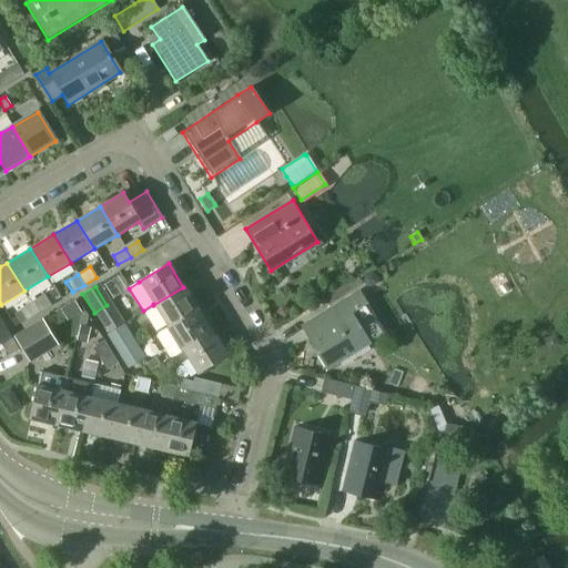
[(153,305),(168,328),(198,310),(183,287),(153,305)]
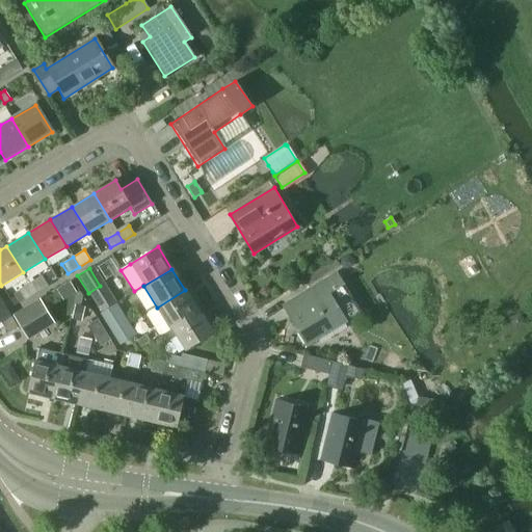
[(282,307),(306,345),(360,312),(336,272),(282,307)]
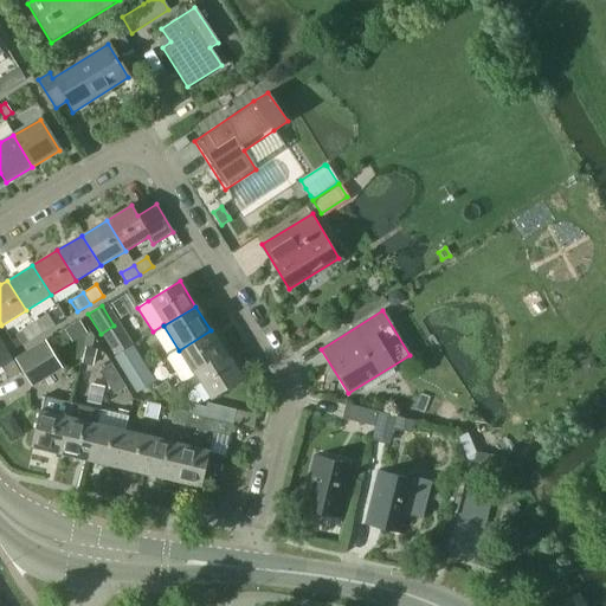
[(47,315),(33,323),(40,334),(53,326),(47,315)]
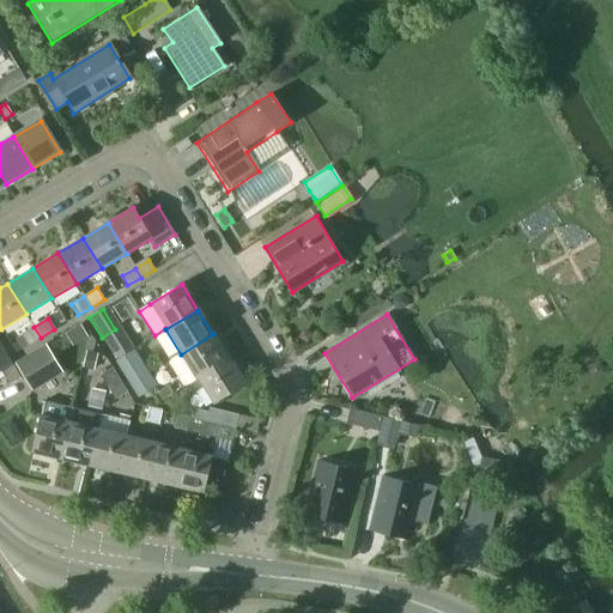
[(83,325),(67,335),(76,347),(91,338),(83,325)]
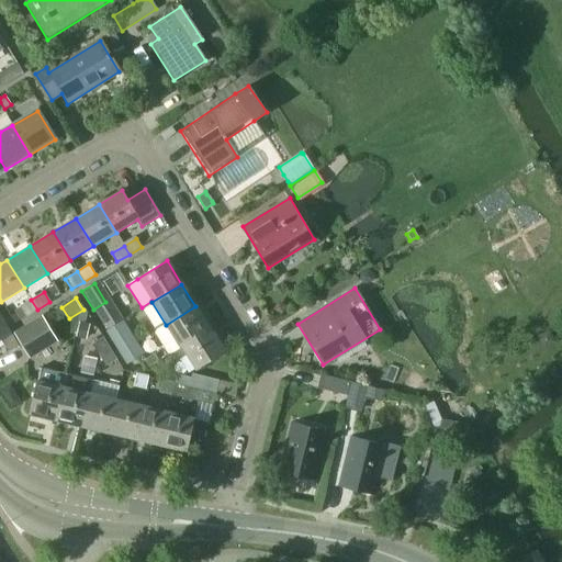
[(37,310),(31,300),(20,306),(26,316),(37,310)]
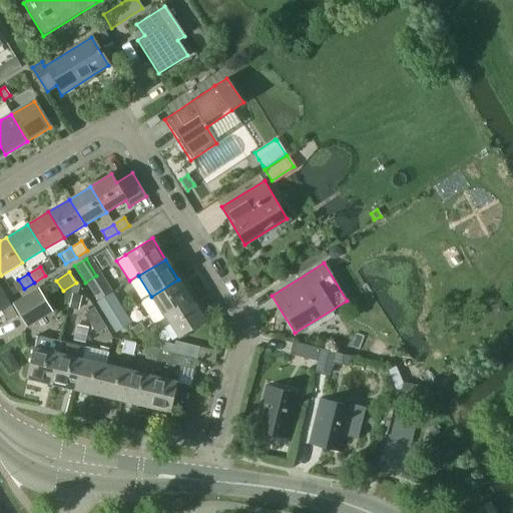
[(151,297),(141,303),(154,324),(158,321),(164,317),(191,301),(178,280),(151,297)]
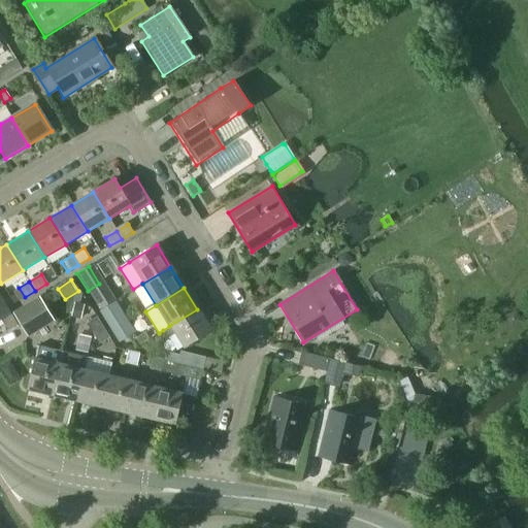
[(15,318),(27,337),(54,321),(39,296),(17,310),(12,312),(15,318)]
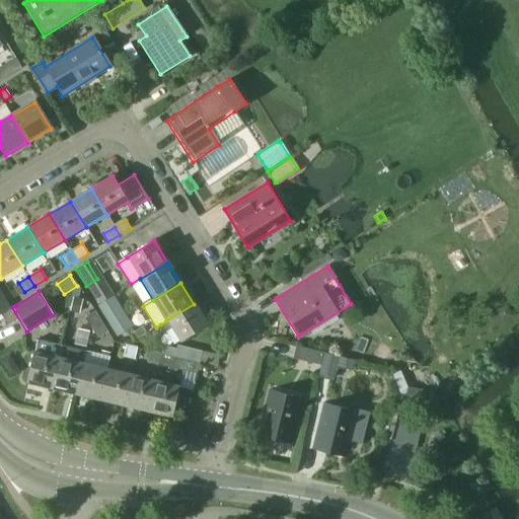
[(0,296),(0,314),(1,314),(8,310),(0,296)]
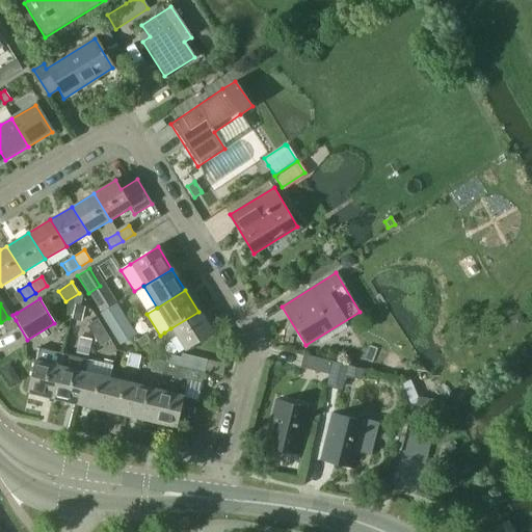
[(75,304),(72,319),(81,321),(84,307),(75,304)]
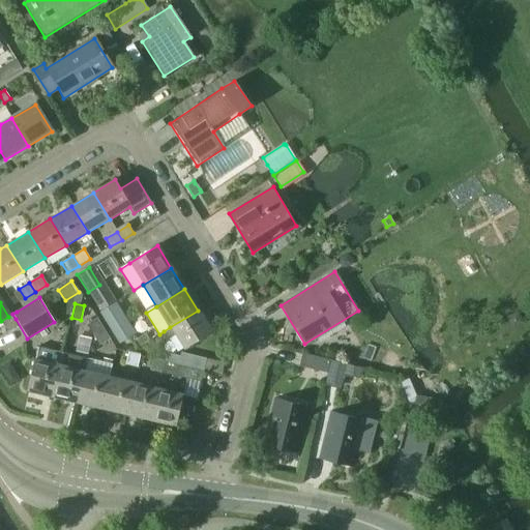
[(101,312),(99,313),(112,333),(122,327),(124,326),(111,305),(101,312)]
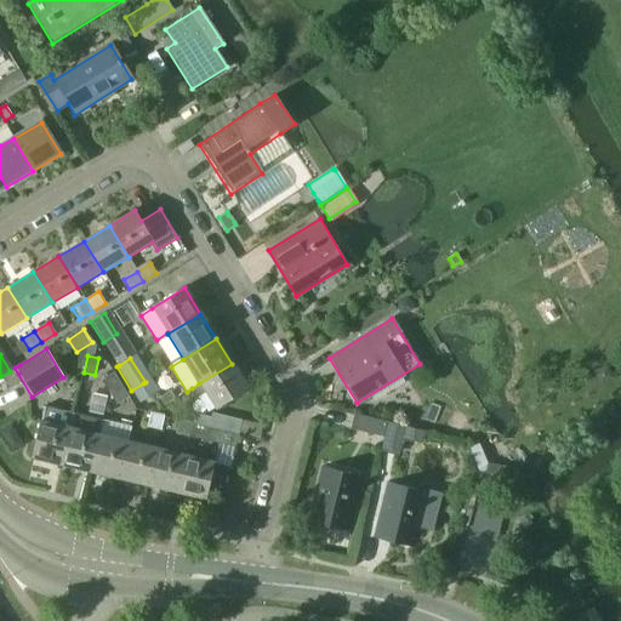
[(199,383),(192,388),(198,398),(205,394),(215,409),(248,389),(232,364),(199,383)]
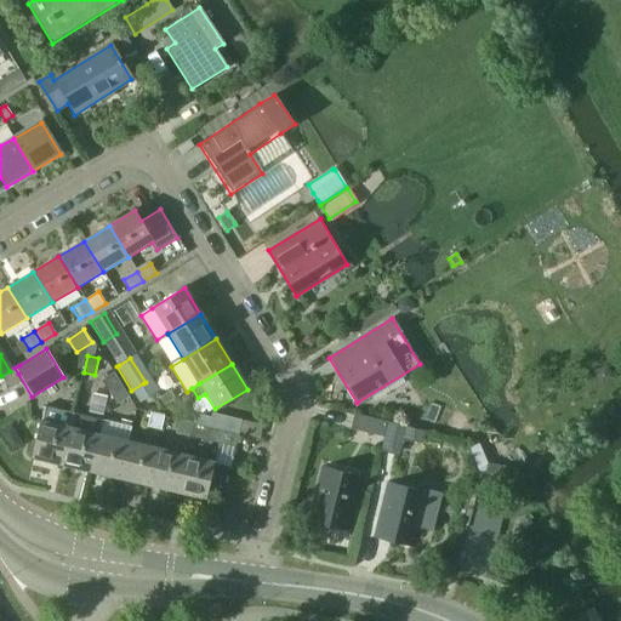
[(10,371),(1,376),(10,388),(18,382),(11,370),(10,371)]
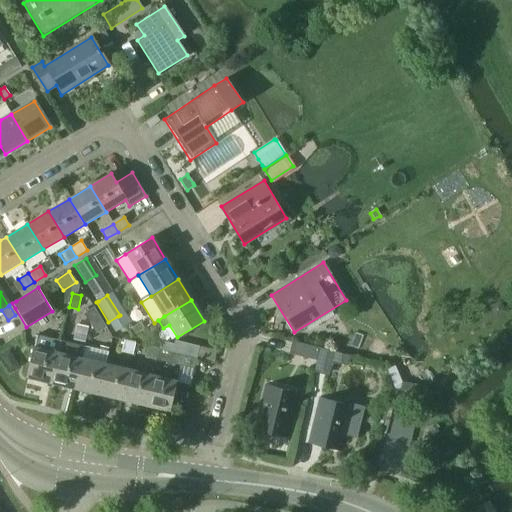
[(82,315),(89,325),(99,319),(93,309),(82,315)]
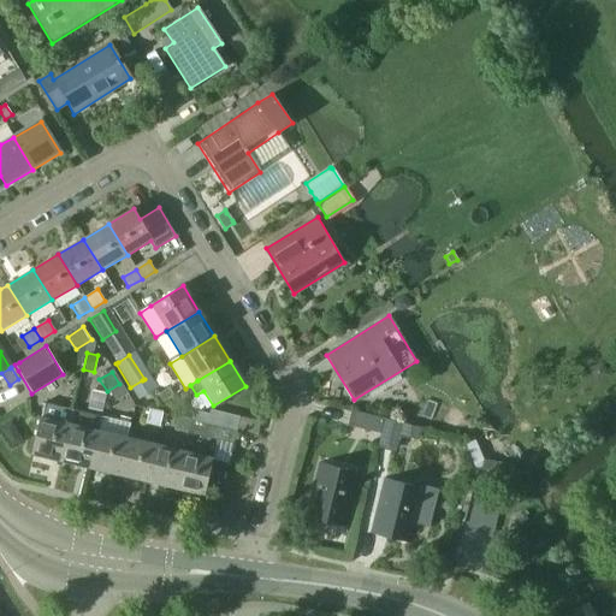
[(142,380),(130,388),(137,400),(149,392),(142,380)]
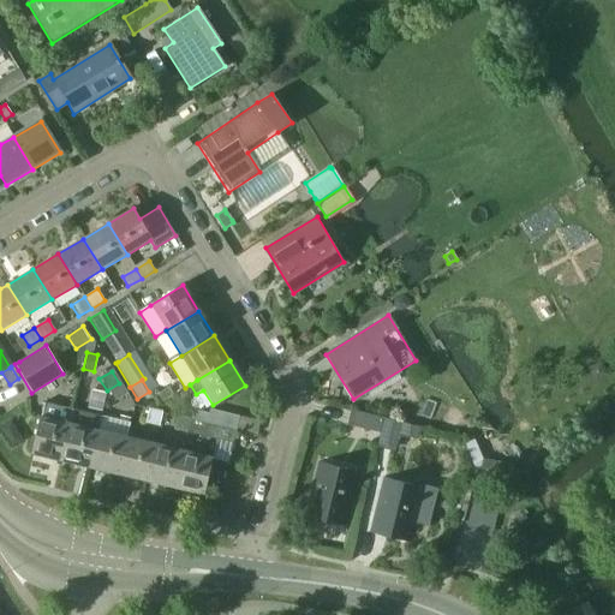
[(119,383),(107,390),(113,401),(126,394),(119,383)]
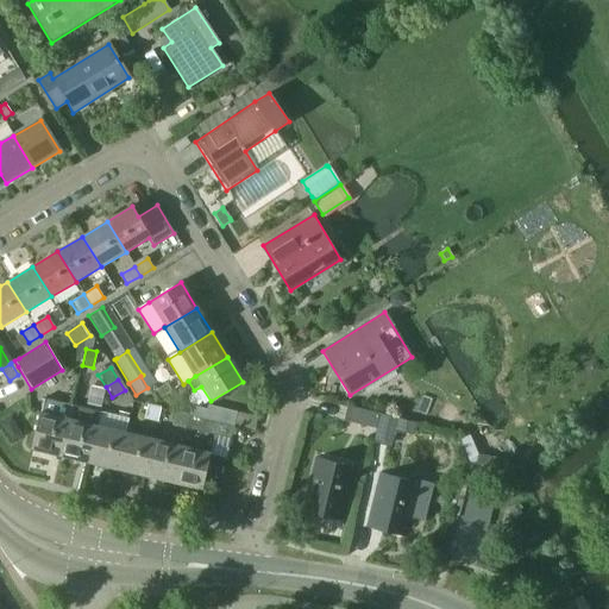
[(167,384),(155,391),(158,397),(170,390),(167,384)]
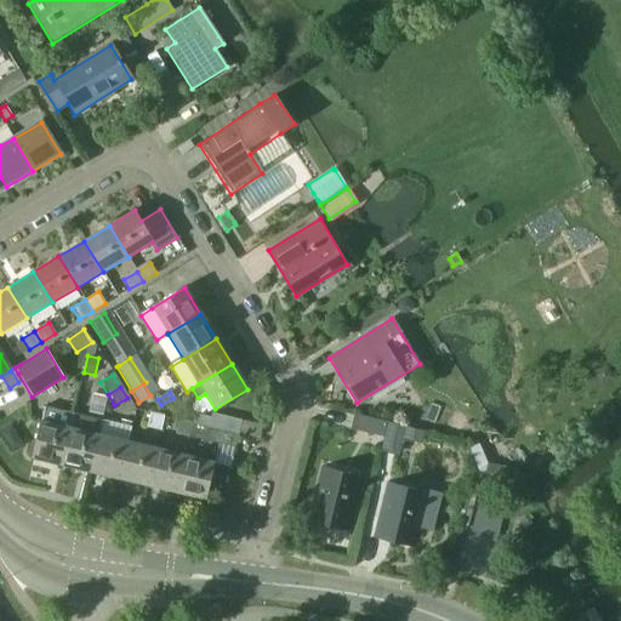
[(32,459),(61,465),(73,414),(45,406),(41,421),(40,421),(32,459)]
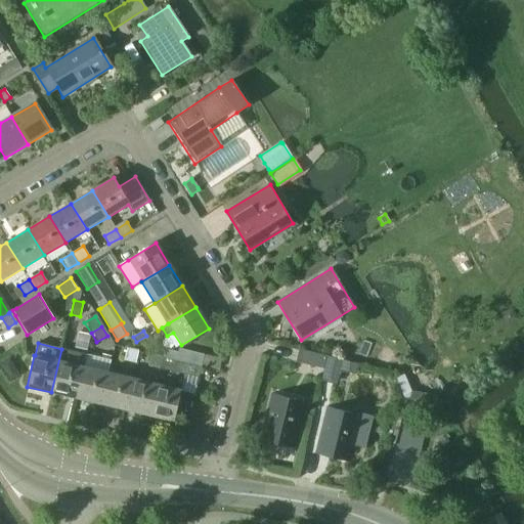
[(76,398),(83,367),(86,355),(61,349),(51,392),(76,398)]
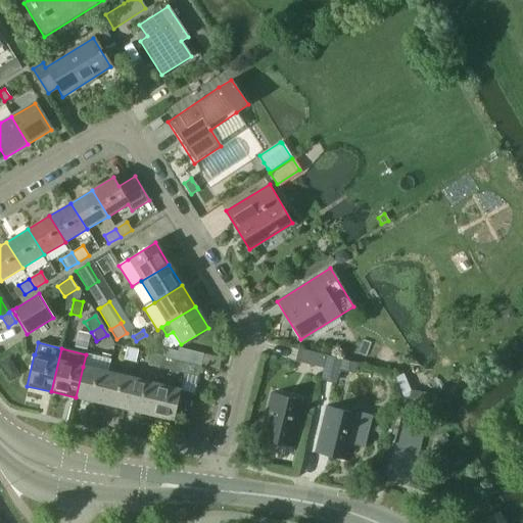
[(124,361),(135,363),(137,351),(126,348),(124,361)]
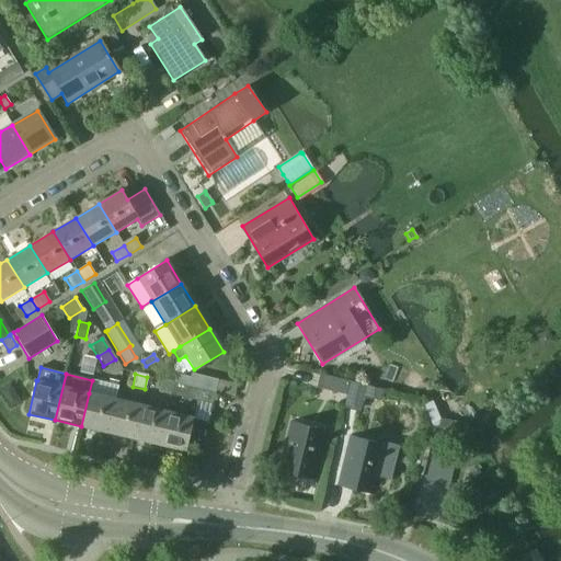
[(176,374),(173,384),(215,393),(218,380),(191,375),(191,377),(176,374)]
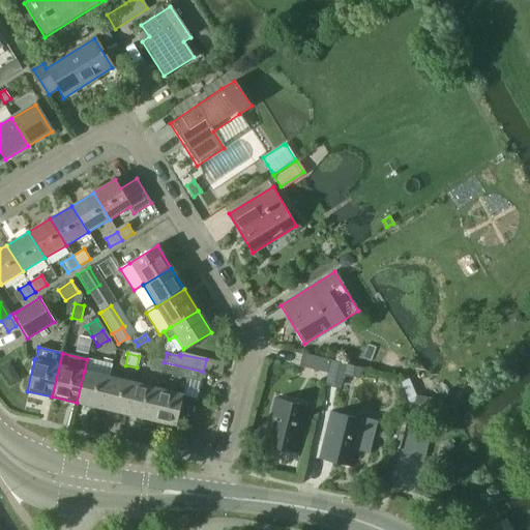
[(330,360),(302,353),(298,367),(327,375),(330,360)]
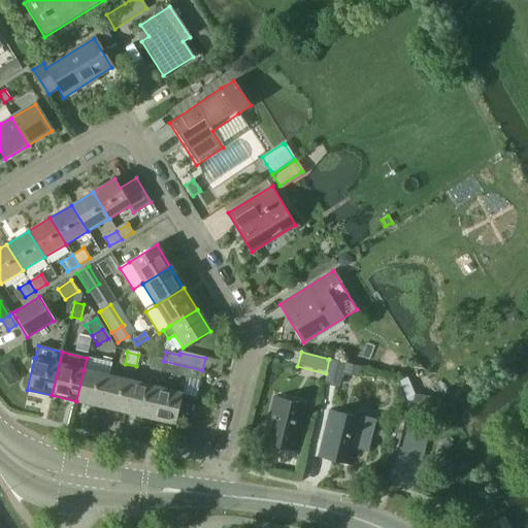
[(388,353),(376,360),(383,371),(395,364),(388,353)]
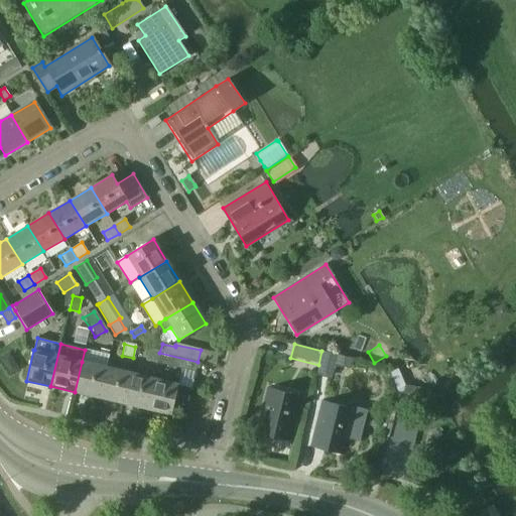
[(148,350),(145,361),(156,364),(159,352),(148,350)]
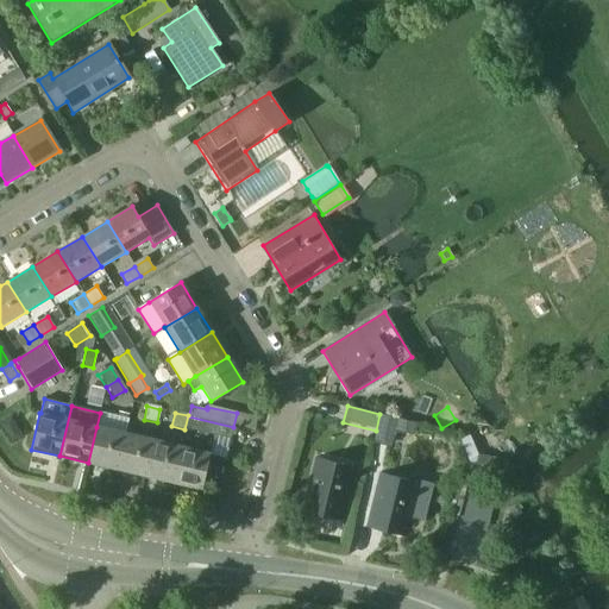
[(412,434),(415,422),(380,414),(376,431),(374,443),(387,446),(391,429),(412,434)]
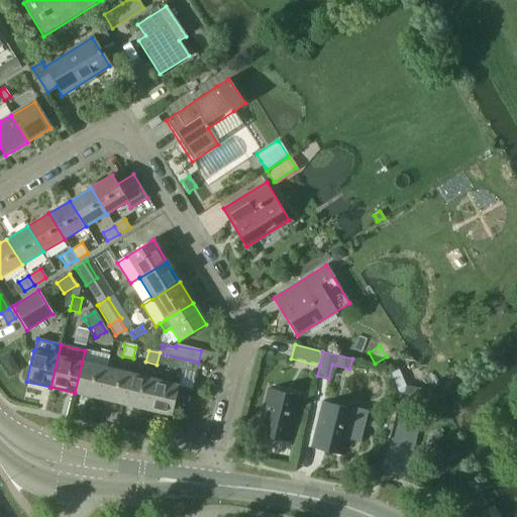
[(160,352),(157,365),(182,370),(195,373),(196,373),(198,363),(160,353),(160,352)]
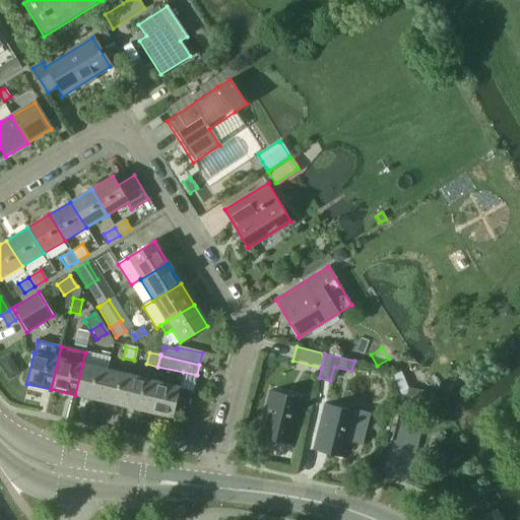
[(75,395),(100,401),(107,371),(82,365),(75,395)]
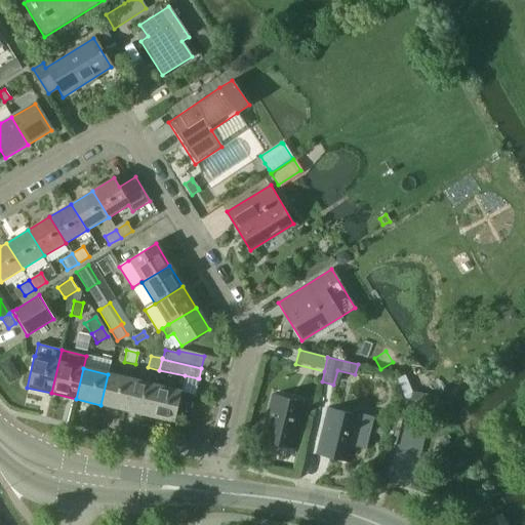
[(401,372),(396,378),(400,381),(405,375),(401,372)]
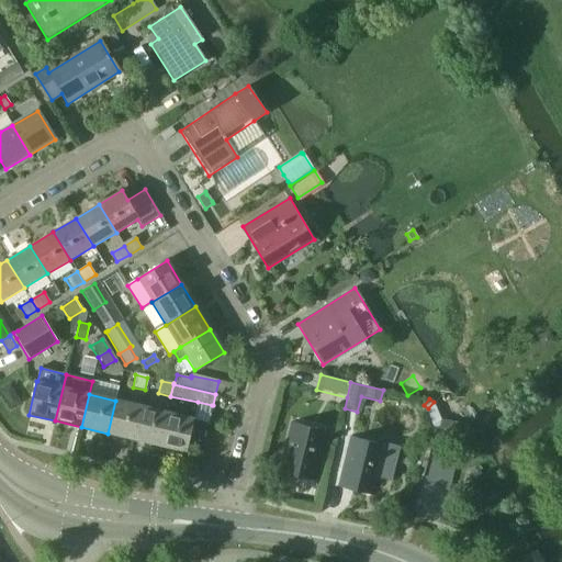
[(115,401),(108,434),(133,440),(141,406),(115,401)]
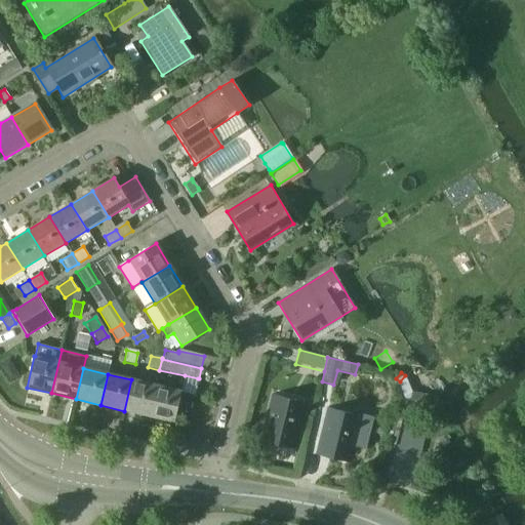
[(124,411),(149,416),(156,385),(131,379),(124,411)]
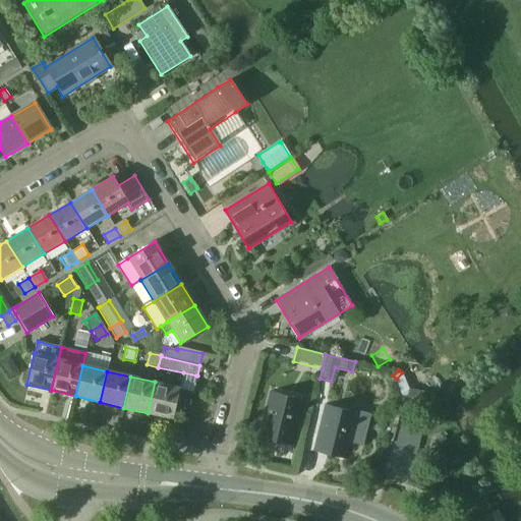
[(155,382),(148,413),(172,419),(179,388),(155,382)]
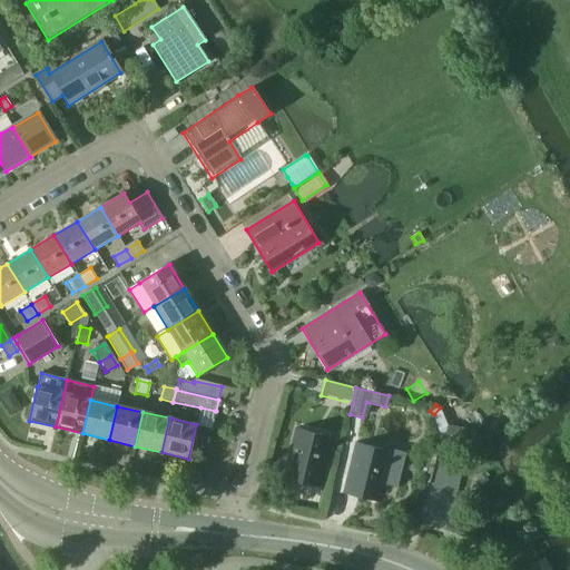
[(283,480),(321,489),(332,438),(295,429),(283,480)]
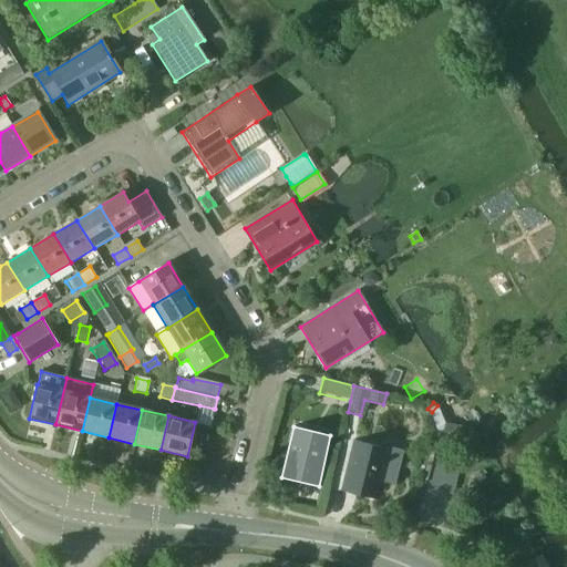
[(341,491),(378,501),(381,486),(394,490),(403,454),(388,451),(388,450),(353,441),(341,491)]
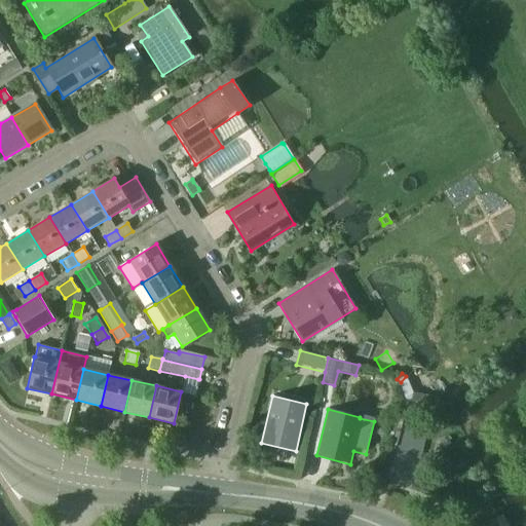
[(404,428),(398,455),(420,460),(426,434),(404,428)]
